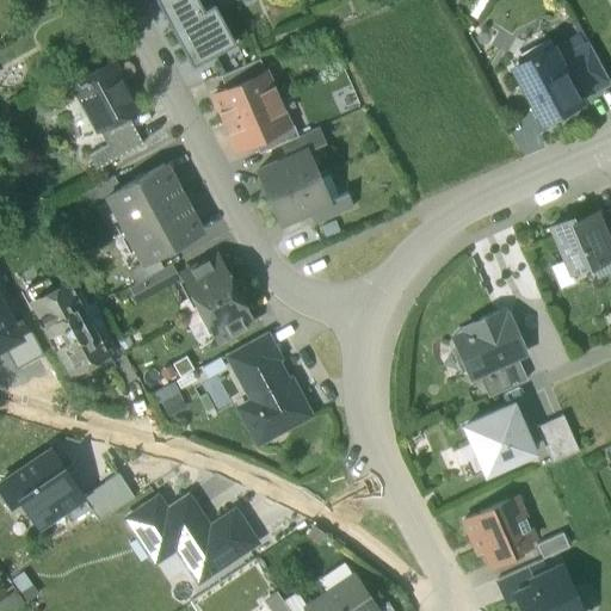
[(154,0),(192,66),(235,43),(211,4),(203,10),(197,0),(154,0)]
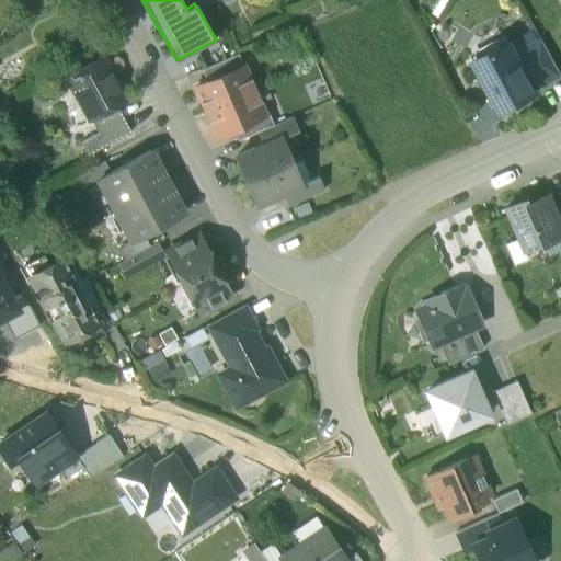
[(542,41),(516,55),(535,89),(560,75),(542,41)]
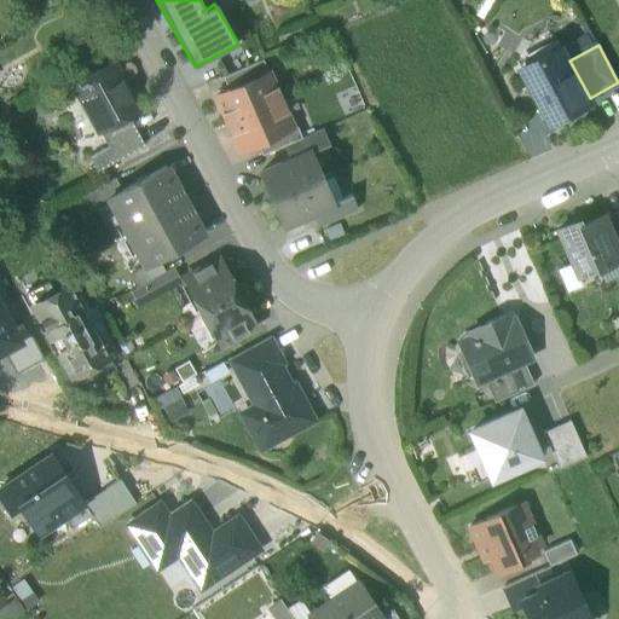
[(562,47),(524,68),(554,123),(593,103),(570,61),(562,47)]
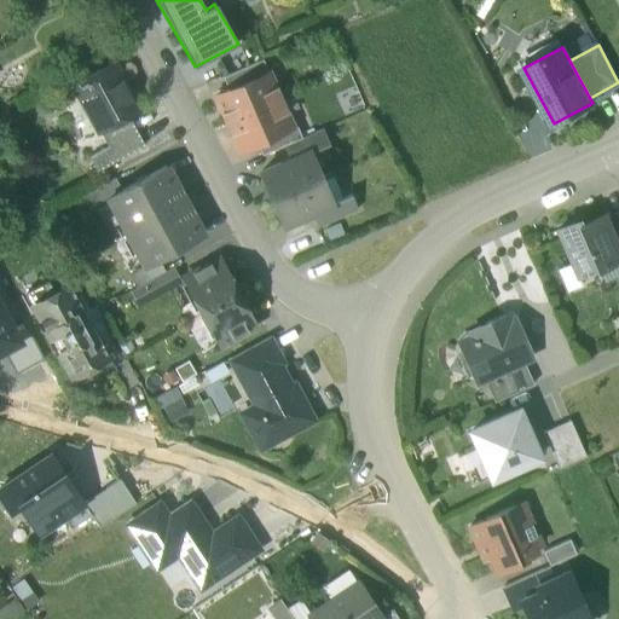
[(262,61),(223,77),(227,91),(267,74),(262,61)]
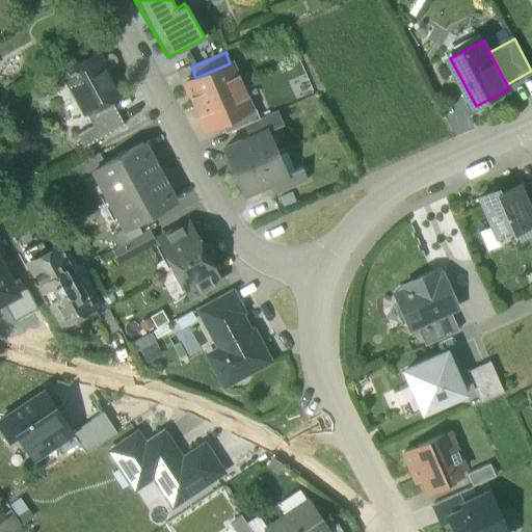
[(96,55),(62,73),(86,116),(111,103),(109,99),(117,95),(96,55)]
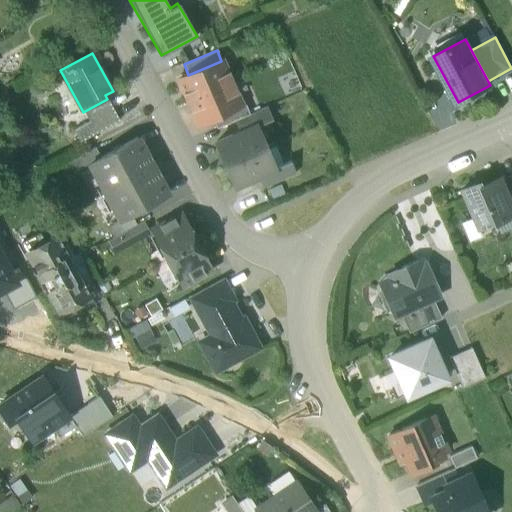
[(188,75),(177,80),(187,102),(231,83),(221,61),(188,75)]
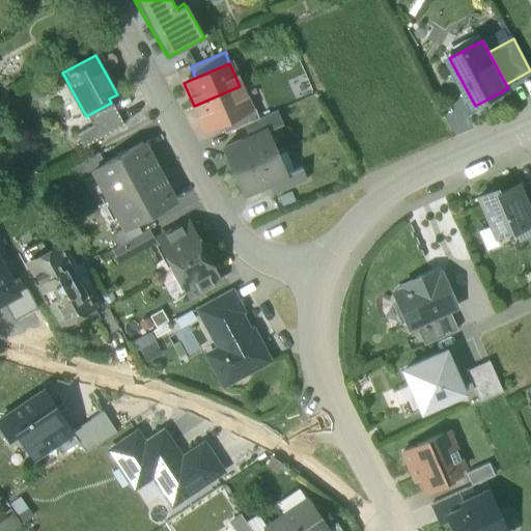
[(240,86),(194,106),(203,129),(219,122),(249,109),(249,108),(240,86)]
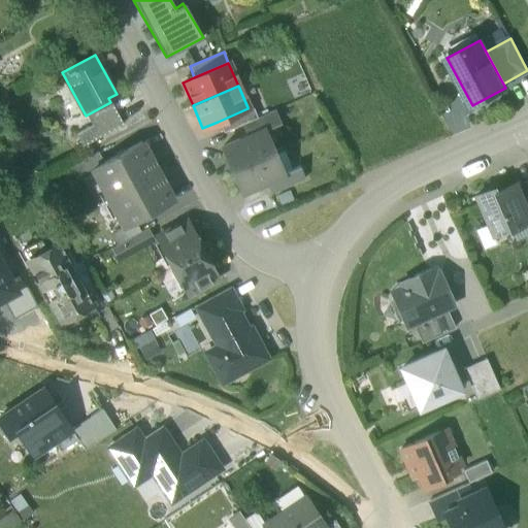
[(122,124),(110,102),(86,116),(91,124),(74,133),(81,145),(122,124)]
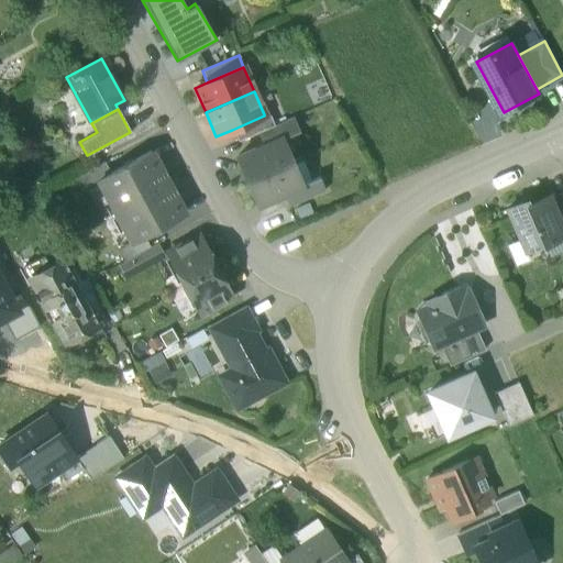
[(264,116),(232,130),(238,142),(256,133),(274,125),(268,113),(264,114),(264,116)]
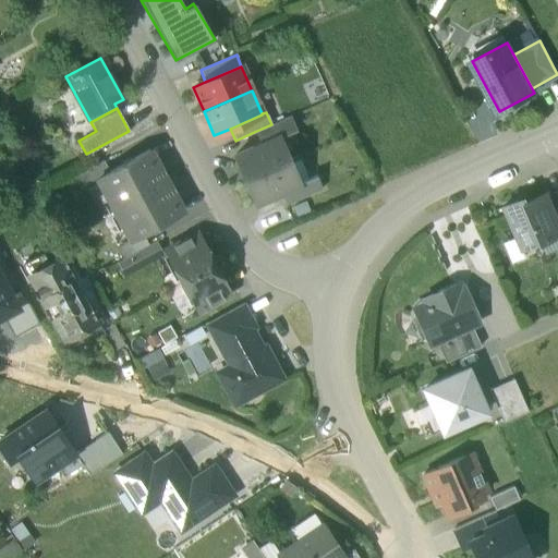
[(271,124),(254,132),(259,145),(278,136),(278,137),(295,130),(290,117),(271,124)]
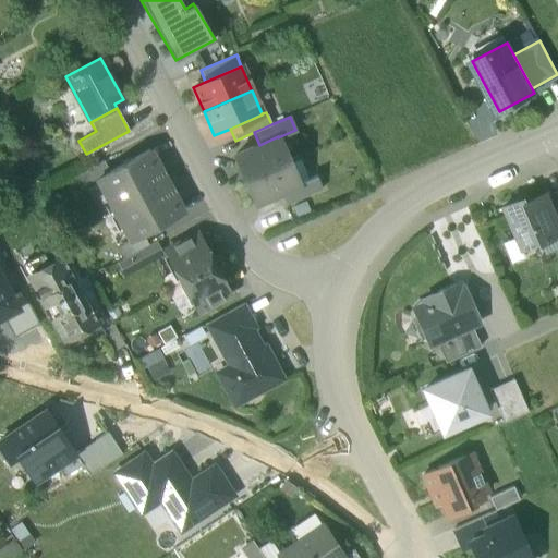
[(259,145),(234,156),(244,180),(289,160),(278,137),(278,136),(259,145)]
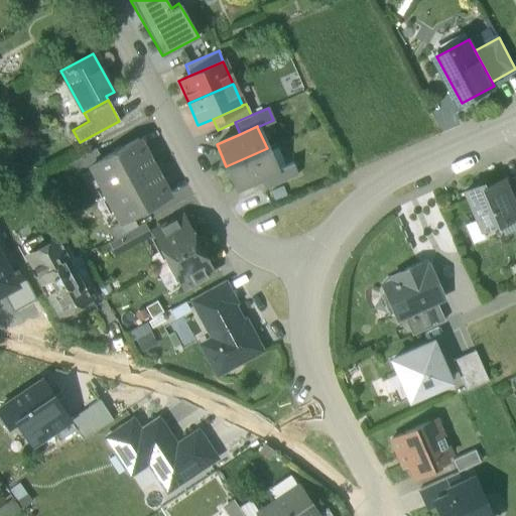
[(101,158),(90,164),(105,192),(152,167),(137,139),(101,158)]
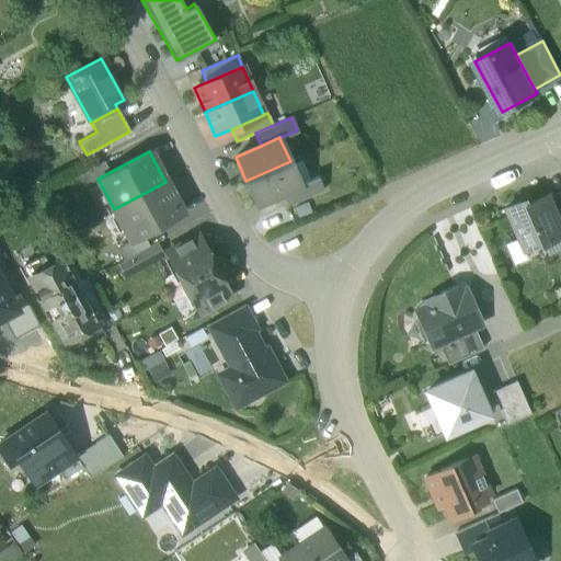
[(103,161),(77,175),(83,187),(98,179),(110,172),(103,161)]
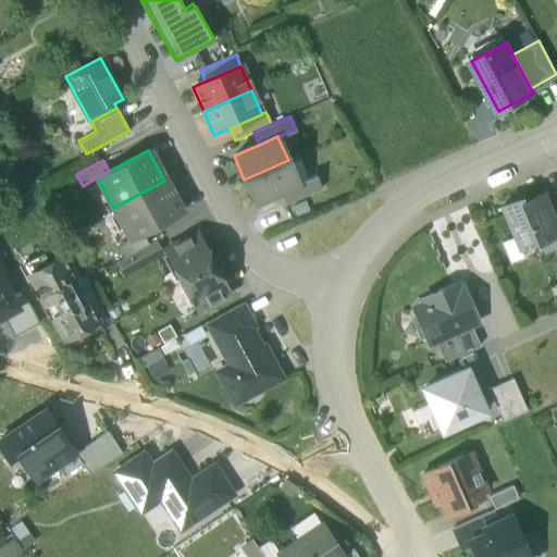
[(288,160),(244,180),(254,203),(280,193),(298,184),(298,183),(288,160)]
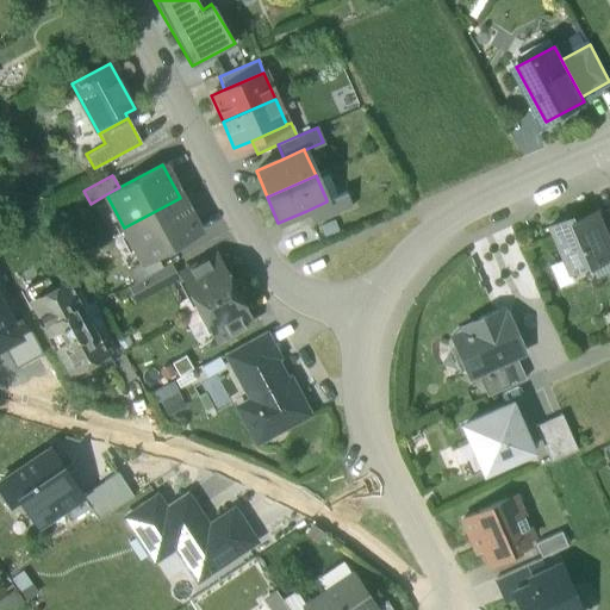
[(327,201),(306,211),(312,224),(352,206),(346,192),(327,200),(327,201)]
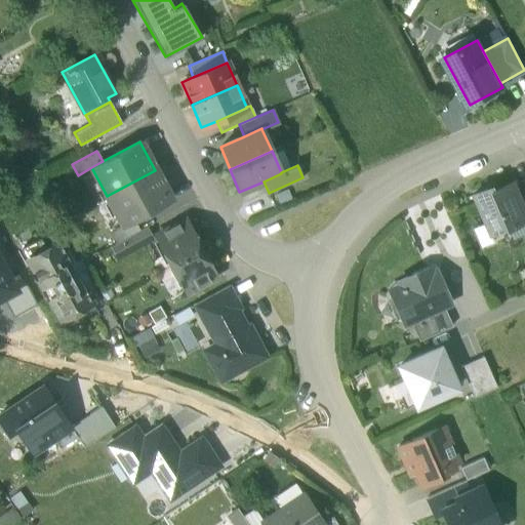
[(155,170),(107,196),(122,226),(133,219),(171,199),(155,170)]
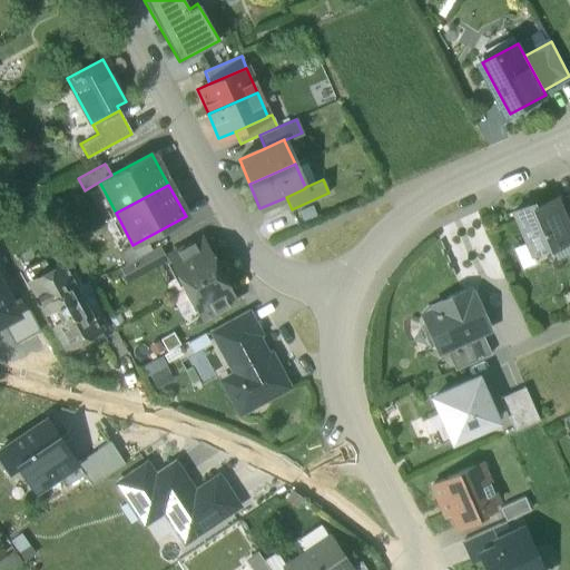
[(558,197),(533,208),(531,204),(513,212),(527,243),(512,248),(521,269),(536,263),(532,255),(547,248),(548,249),(569,238),(569,226),(564,214),(558,197)]
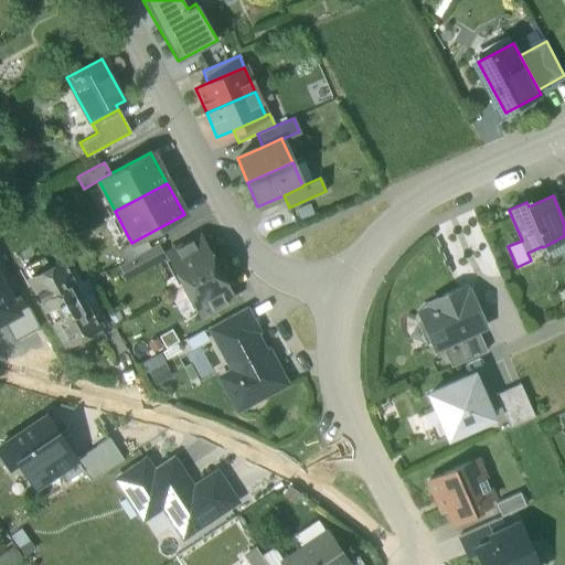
[(131,243),(117,251),(123,263),(150,247),(144,236),(131,243)]
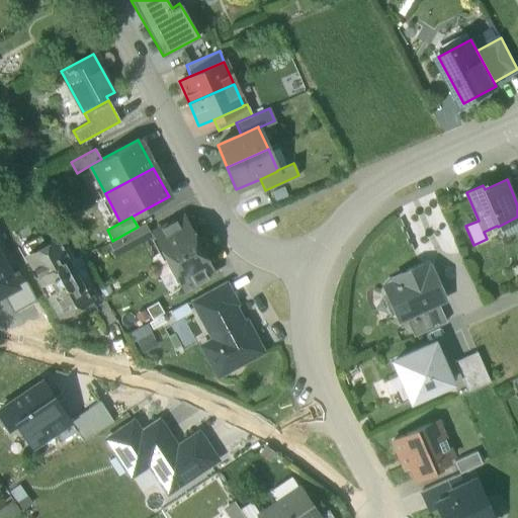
[(182,217),(153,232),(168,261),(197,245),(182,217)]
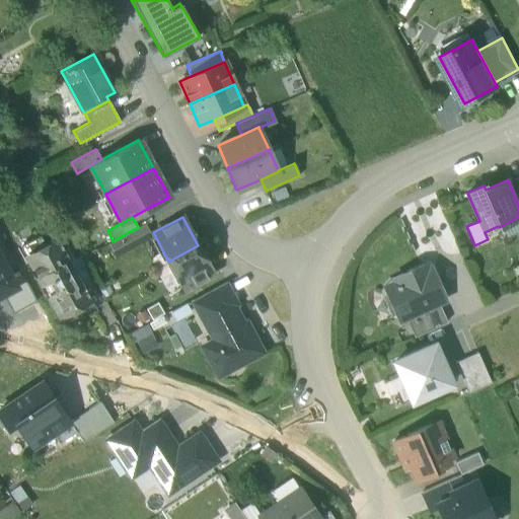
[(113,241),(108,243),(115,254),(149,236),(148,236),(150,235),(144,224),(138,227),(113,241)]
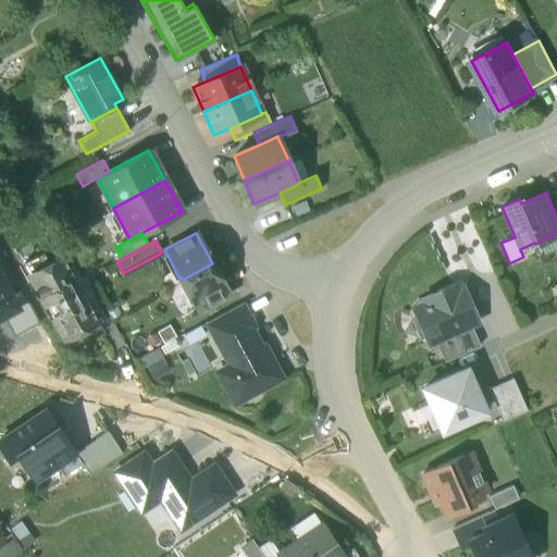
[(98,324),(62,258),(49,264),(42,252),(22,263),(45,304),(52,300),(59,312),(52,316),(66,342),(98,324)]
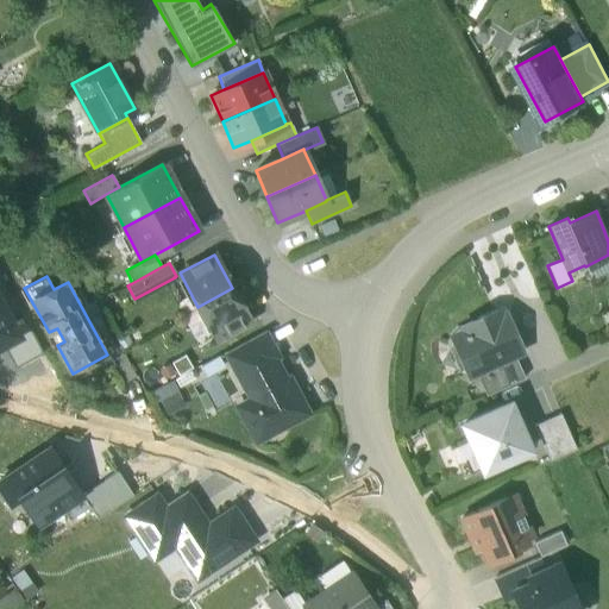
[(232,288),(198,307),(217,340),(251,321),(232,288)]
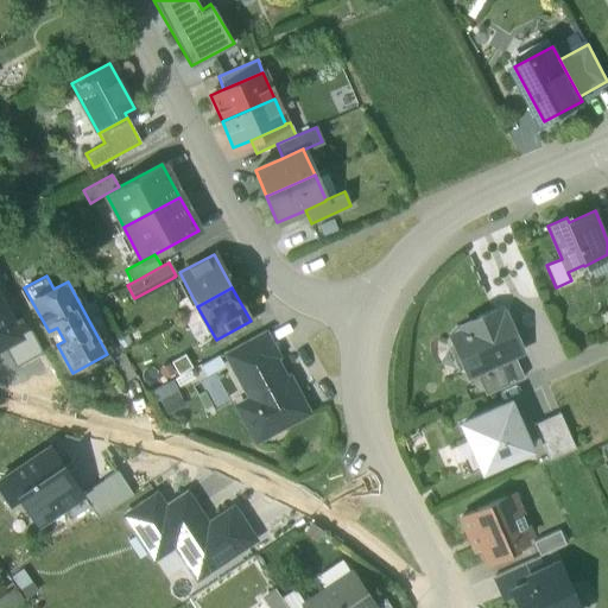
[(0,344),(2,343),(17,336),(10,322),(0,304),(0,344)]
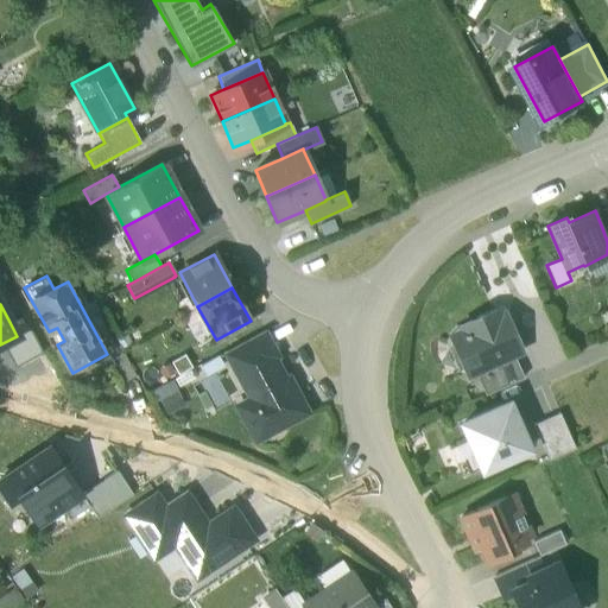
[(495,310),(464,323),(468,331),(451,340),(466,372),(512,352),(519,348),(505,316),(499,318),(495,310)]
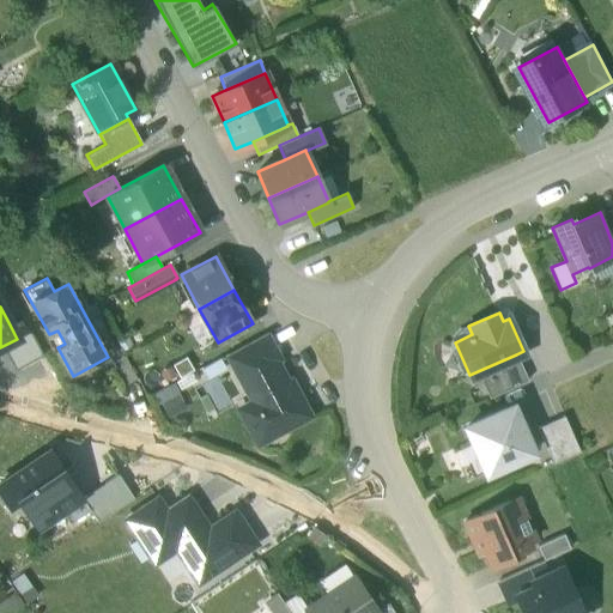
[(16,371),(43,356),(23,317),(10,325),(17,339),(2,346),(16,371)]
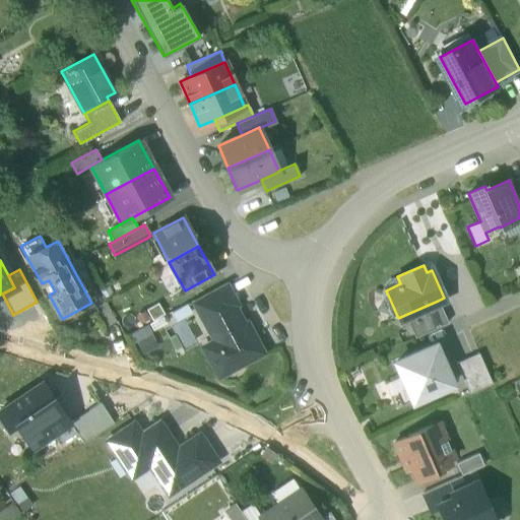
[(223,282),(192,300),(204,321),(233,306),(236,304),(223,282)]
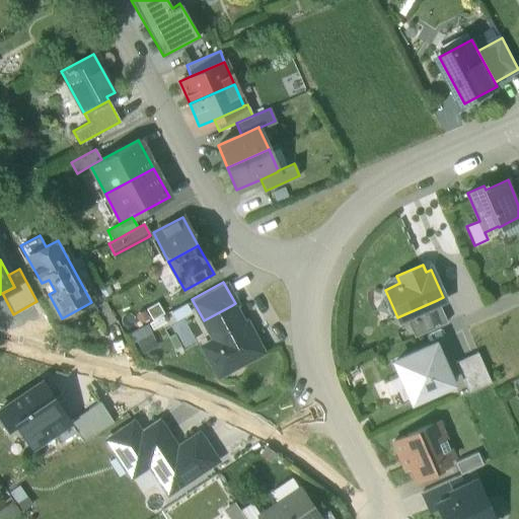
[(437,300),(403,314),(414,337),(446,322),(437,300)]
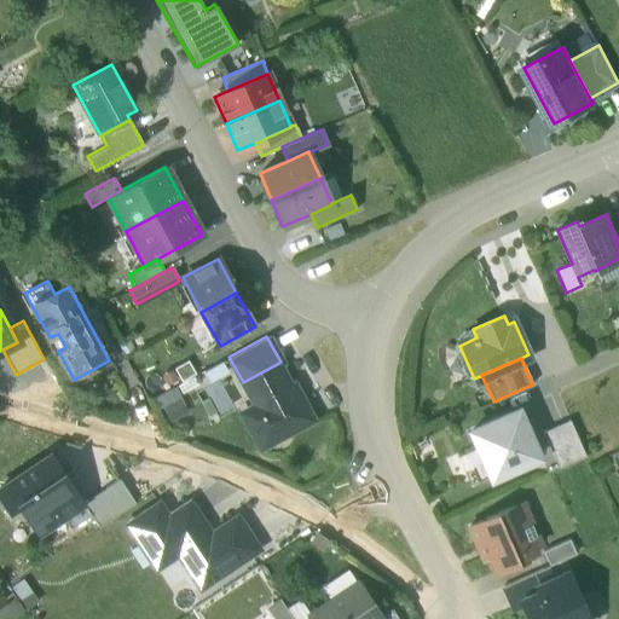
[(126,359),(113,366),(126,391),(139,383),(126,359)]
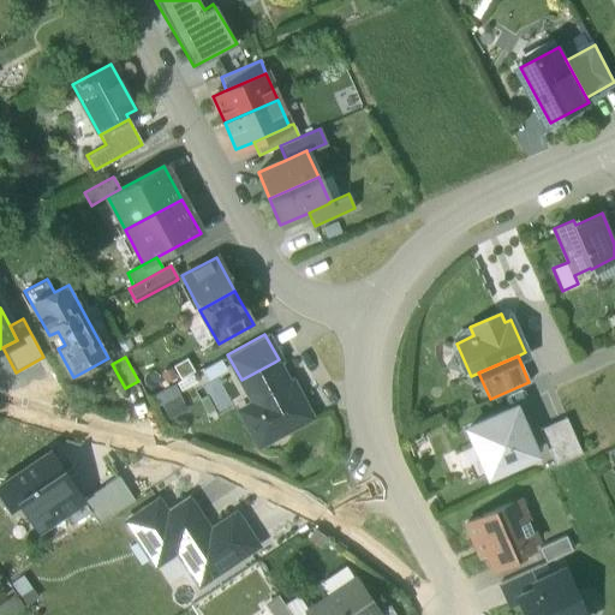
[(275,362),(242,380),(258,411),(244,418),(258,445),(310,417),(296,390),(292,392),(275,362)]
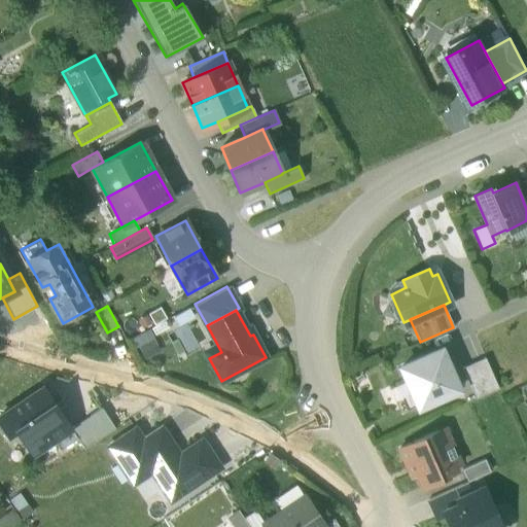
[(458,389),(441,349),(399,366),(418,407),(458,389)]
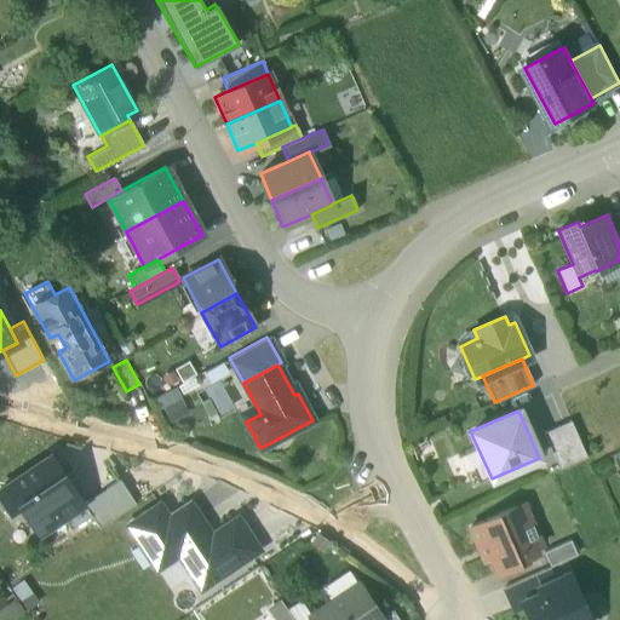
[(569,422),(543,432),(558,469),(586,457),(569,422)]
